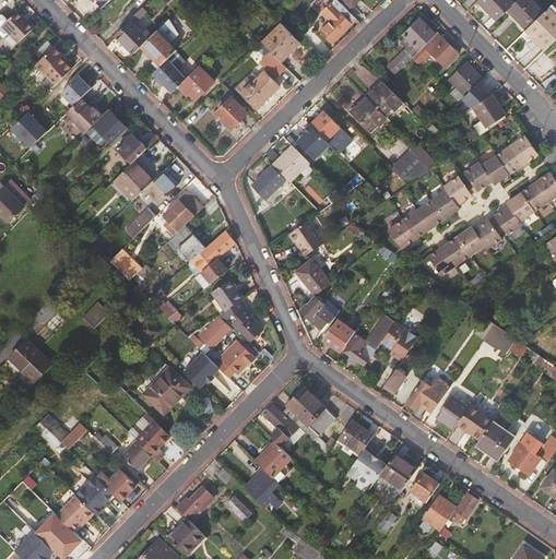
[(329,43),(353,19),(334,0),(327,0),(329,2),(318,13),(328,22),(318,32),(329,43)]
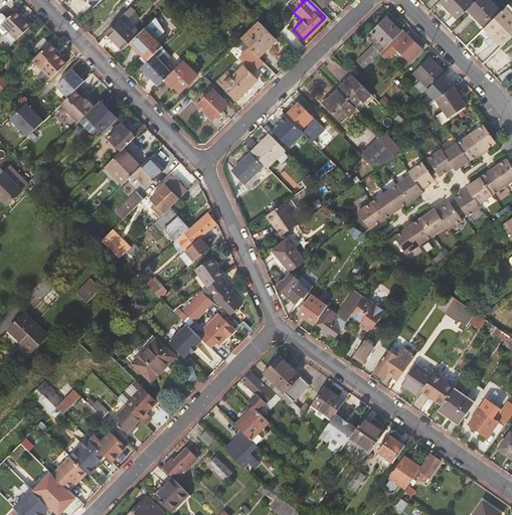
[(470,9),(475,4),(470,0),(442,0),(441,1),(459,20),(470,9)]
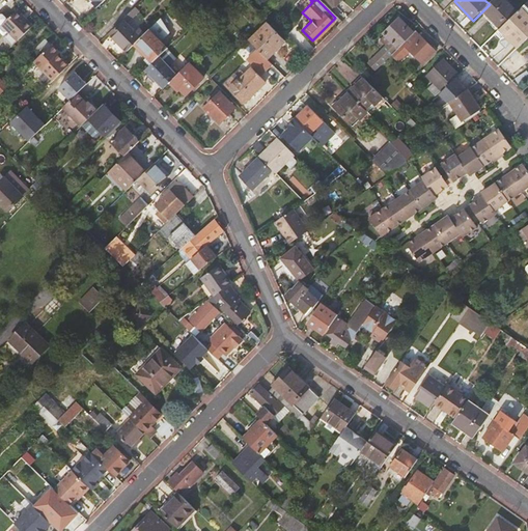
[(502,28),(519,12),(505,0),(493,0),(490,4),(484,9),(502,28)]
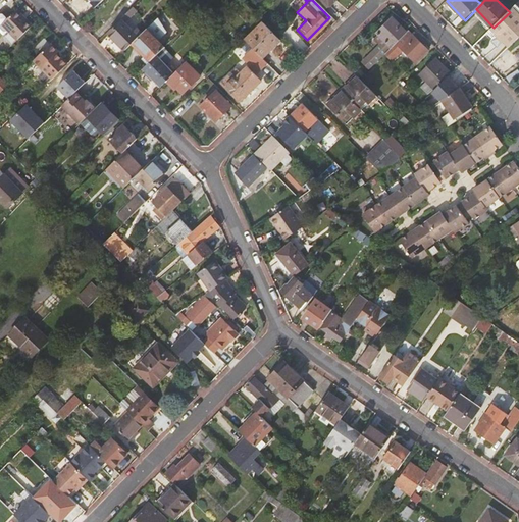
[(108,33),(123,49),(132,42),(138,36),(125,21),(138,10),(134,6),(121,18),(122,19),(108,33)]
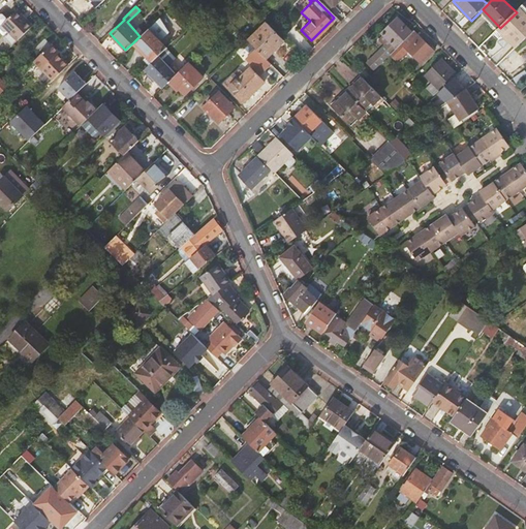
[(0,25),(17,40),(31,26),(16,9),(0,25)]
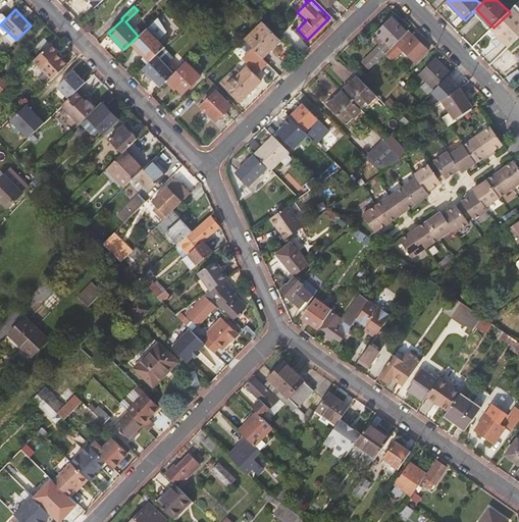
[(388,45),(404,31),(388,15),(374,30),(376,32),(372,37),(377,42),(381,45),(385,41),(388,45)]
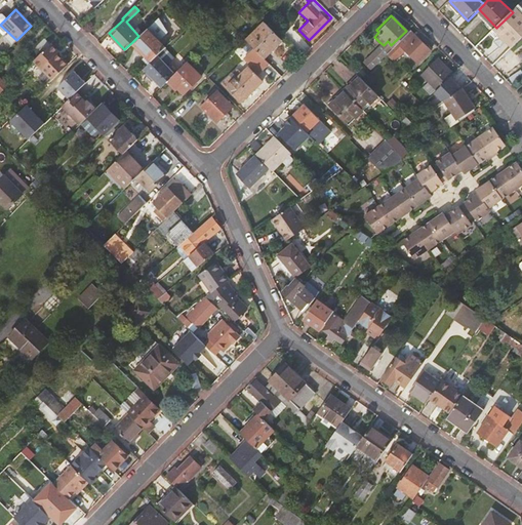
[(262,57),(280,40),(263,22),(244,41),(262,57)]
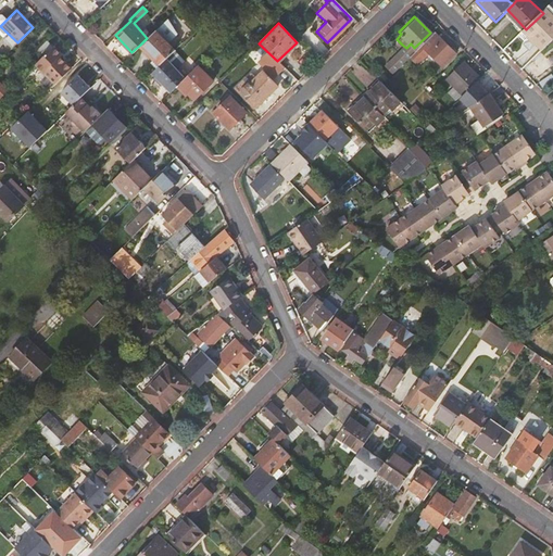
[(140,45),(159,64),(165,59),(174,49),(155,29),(147,38),(140,45)]
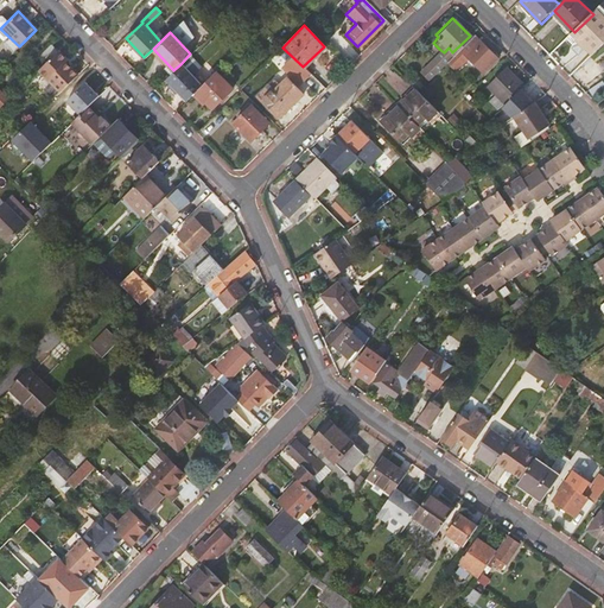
[(495,55),(472,33),(470,36),(452,52),(447,57),(445,61),(451,67),(456,67),(466,56),(481,70),(495,55)]
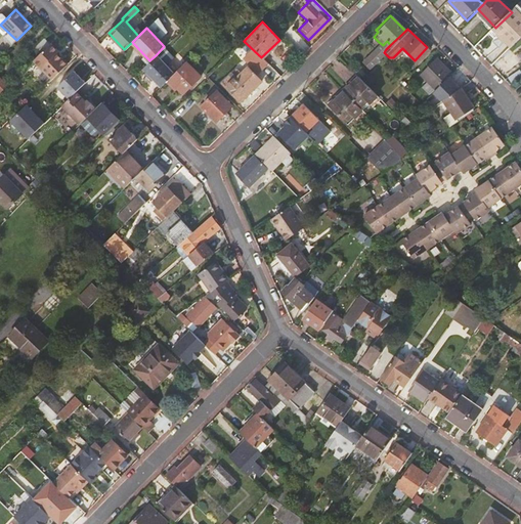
[(41,52),(49,43),(44,38),(36,46),(41,52)]
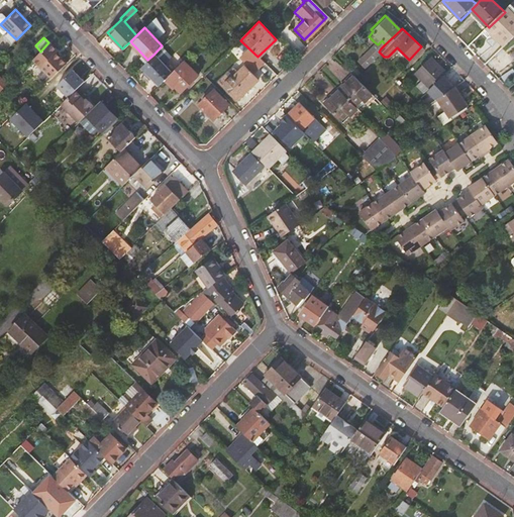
[(369,46),(376,54),(379,52),(381,48),(378,44),(374,41),(369,46)]
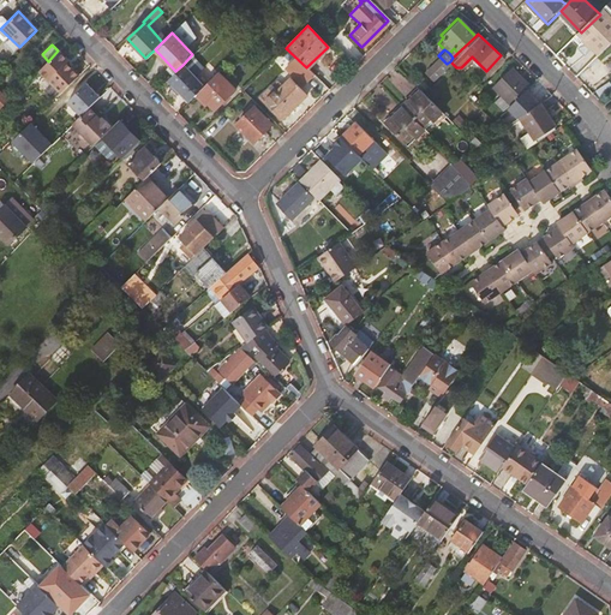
[(67,60),(58,51),(48,61),(40,69),(61,91),(70,83),(78,75),(65,61),(67,60)]
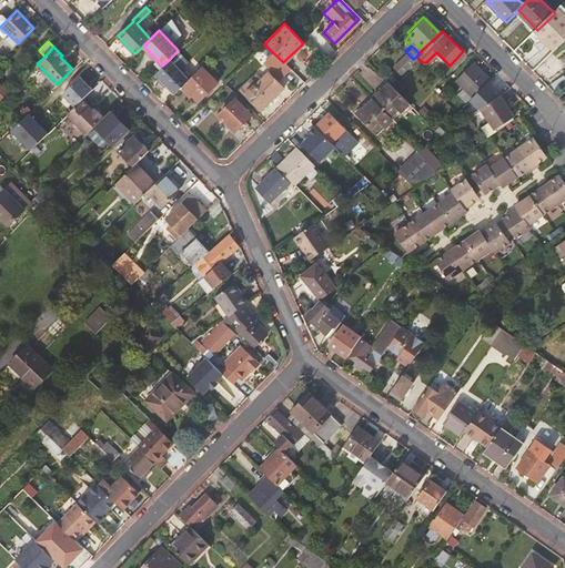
[(401,57),(409,64),(413,59),(405,51),(401,57)]
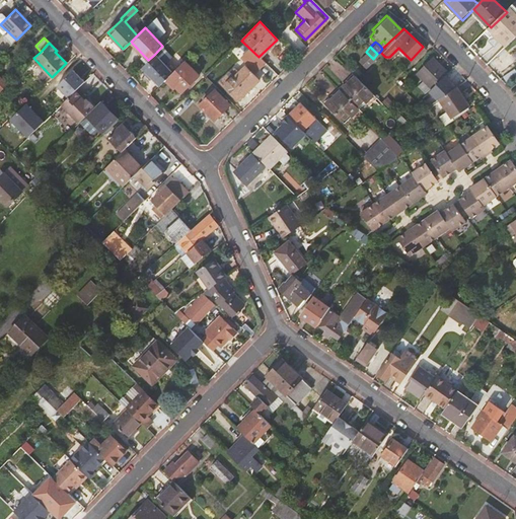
[(365,67),(373,59),(366,52),(361,57),(363,65),(365,67)]
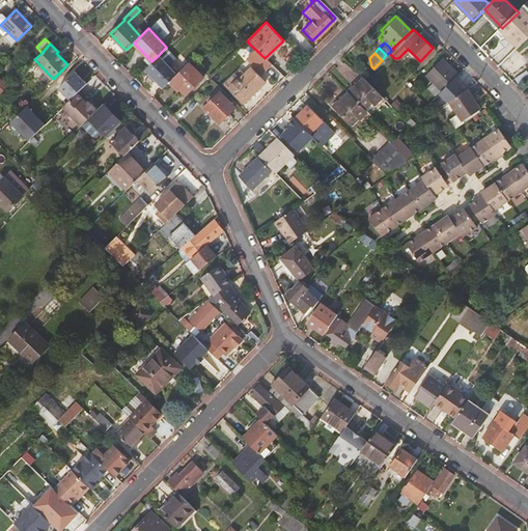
[(144,68),(162,88),(170,81),(176,75),(158,56),(151,61),(144,68)]
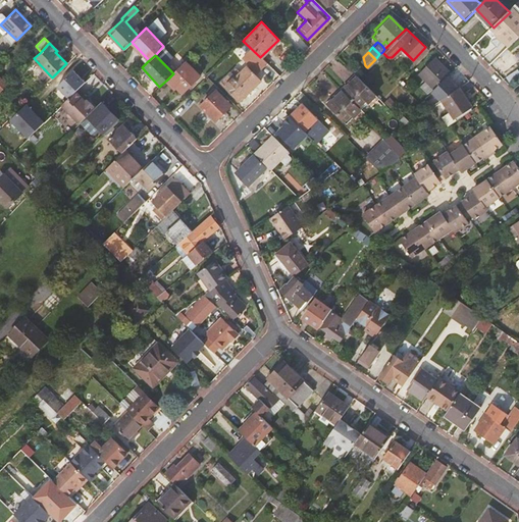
[(432,56),(417,71),(432,88),(437,84),(443,90),(454,77),(432,56)]
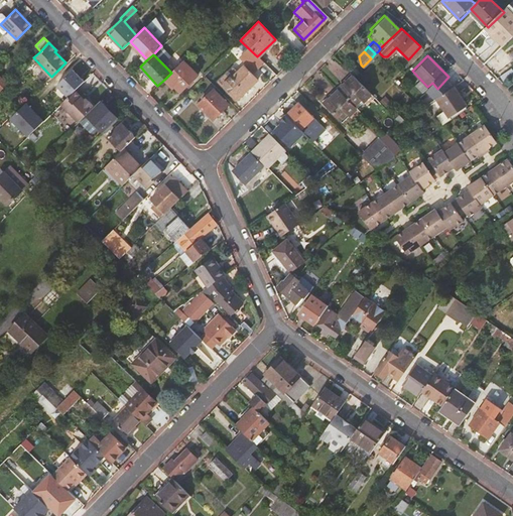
[(262,74),(267,68),(257,56),(252,62),(262,74)]
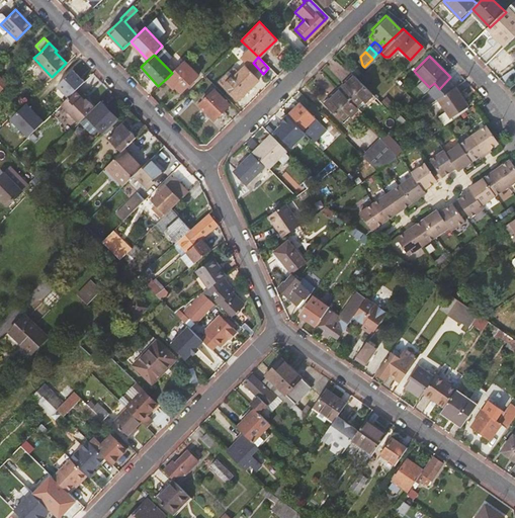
[(172,73),(166,79),(179,93),(197,76),(184,61),(172,73)]
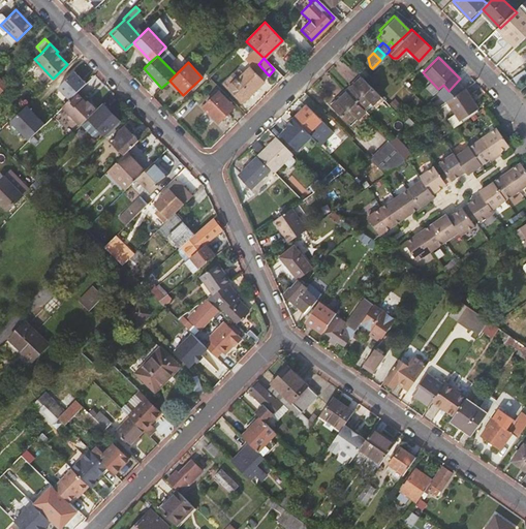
[(263,82),(249,68),(239,78),(238,76),(226,88),(241,102),(263,82)]
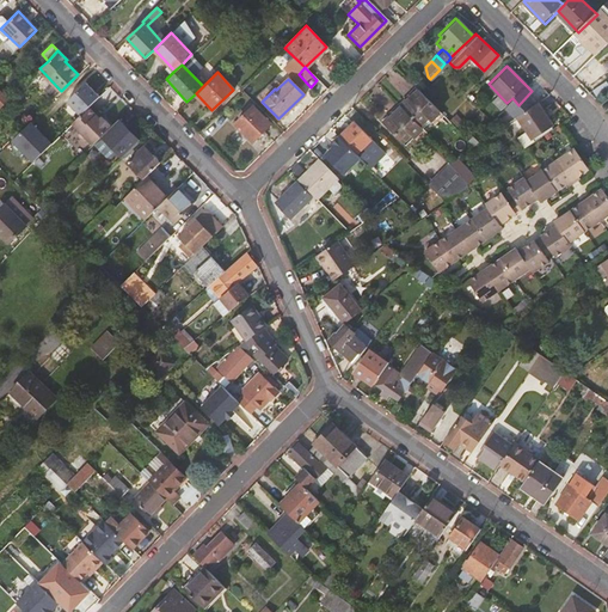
[(607,89),(607,81),(593,91),(596,97),(607,89)]
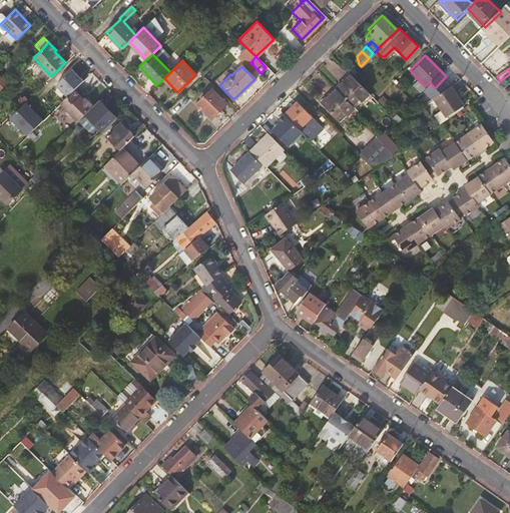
[(53,86),(65,98),(74,89),(82,81),(70,69),(53,86)]
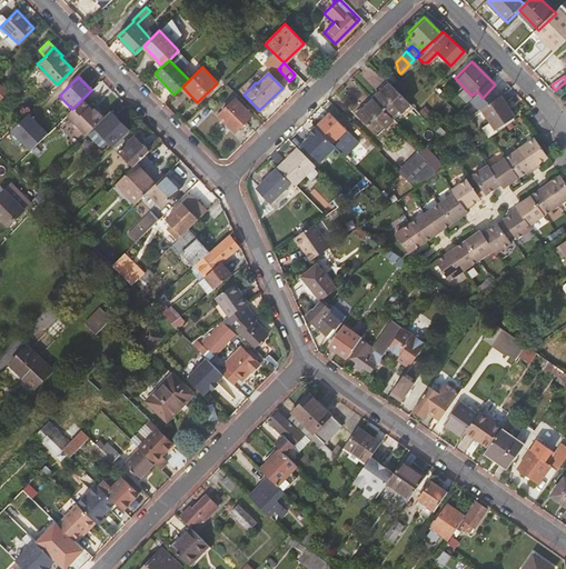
[(399,112),(408,102),(390,83),(385,79),(378,87),(379,89),(371,97),(369,96),(361,103),(364,105),(355,113),(373,132),(380,125),(383,128),(393,119),(389,116),(396,109),(399,112)]
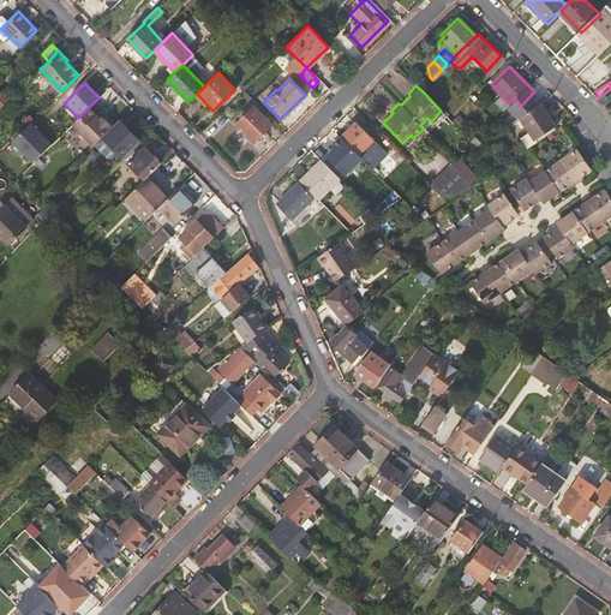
[(553,124),(539,102),(520,117),(534,137),(553,124)]
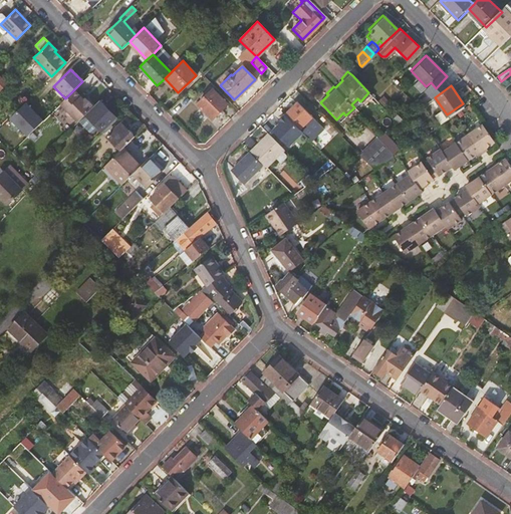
[(65,98),(59,103),(65,109),(63,112),(69,117),(71,115),(77,121),(92,106),(84,98),(86,97),(82,93),(79,96),(74,89),(65,98)]
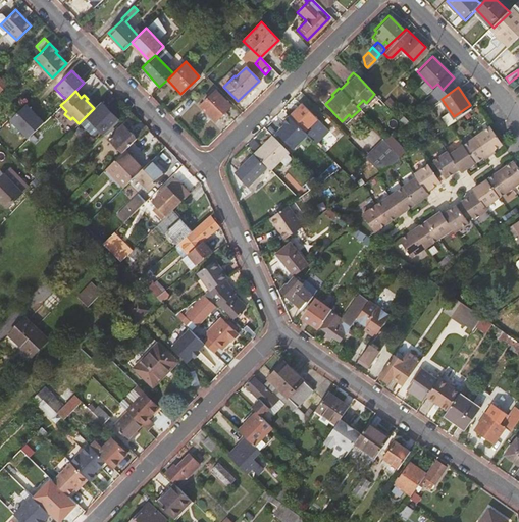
[(229,106),(215,91),(199,107),(213,121),(229,106)]
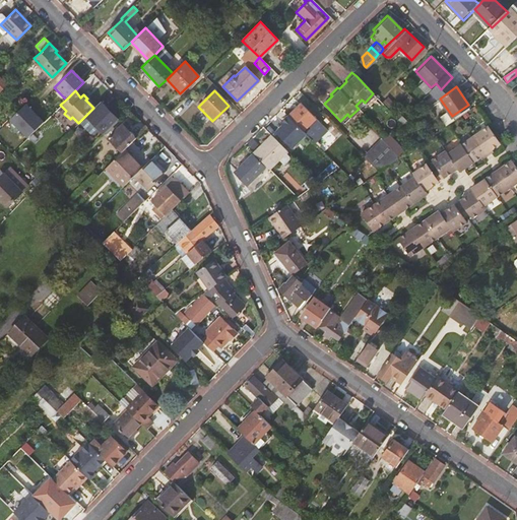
[(300,103),(286,116),(303,131),(315,118),(300,103)]
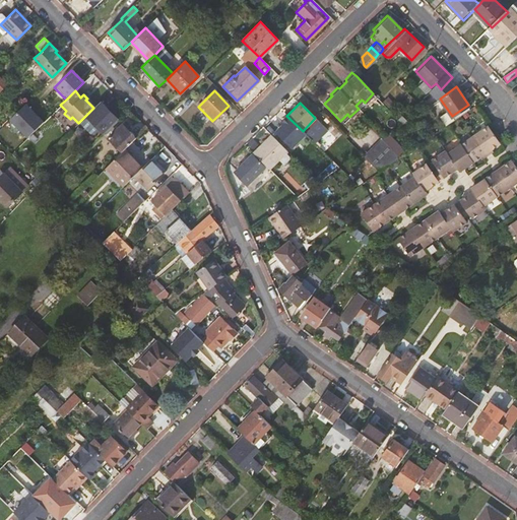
[(42,122),(24,104),(6,121),(24,139),(42,122)]
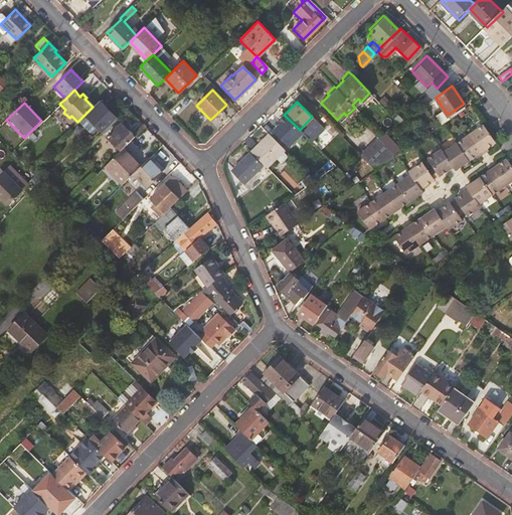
[(116,117),(102,103),(80,123),(94,135),(105,124),(107,126),(116,117)]
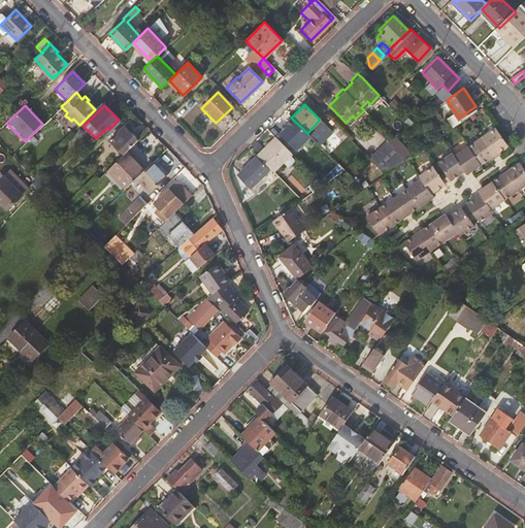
[(307,133),(291,118),(285,124),(287,126),(281,133),(296,149),(308,135),(307,133)]
